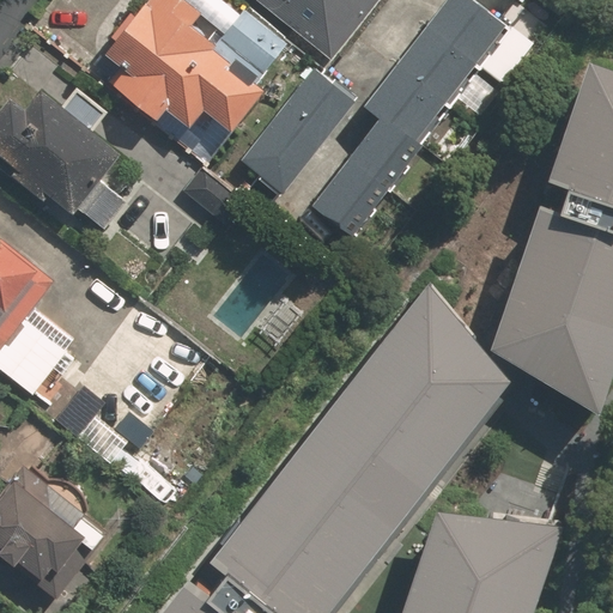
[(289,43),(246,7),(240,13),(225,1),(222,6),(214,0),(147,0),(139,11),(134,7),(110,35),(115,38),(105,50),(129,71),(119,83),(161,117),(171,104),(194,123),(208,108),(234,128),(267,87),(259,79),(289,43)]
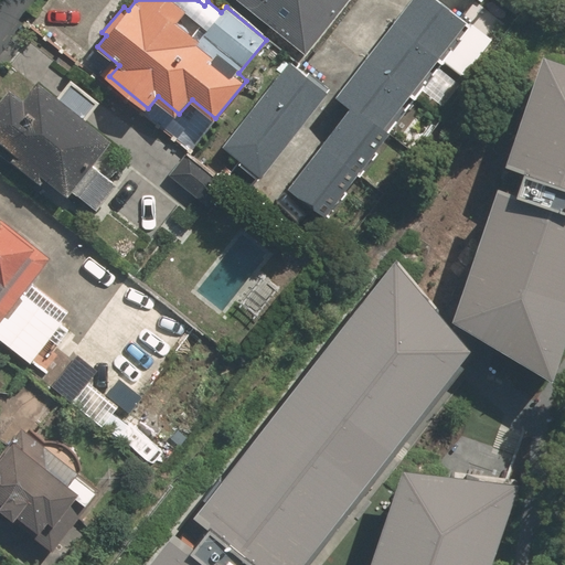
[(238,0),(304,52),(344,0),(238,0)]
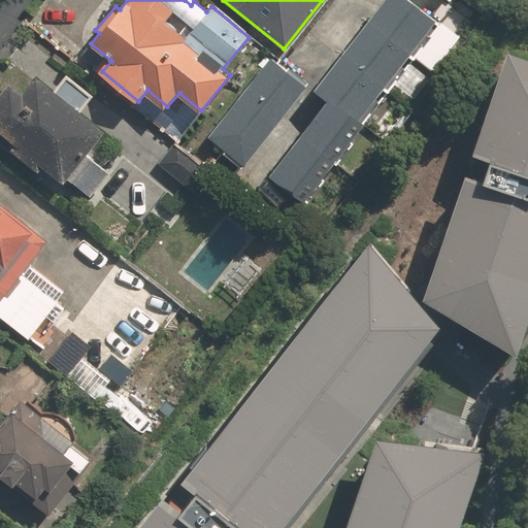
[(440,23),(409,0),(382,0),(316,88),(328,97),(269,174),(305,201),(440,23)]
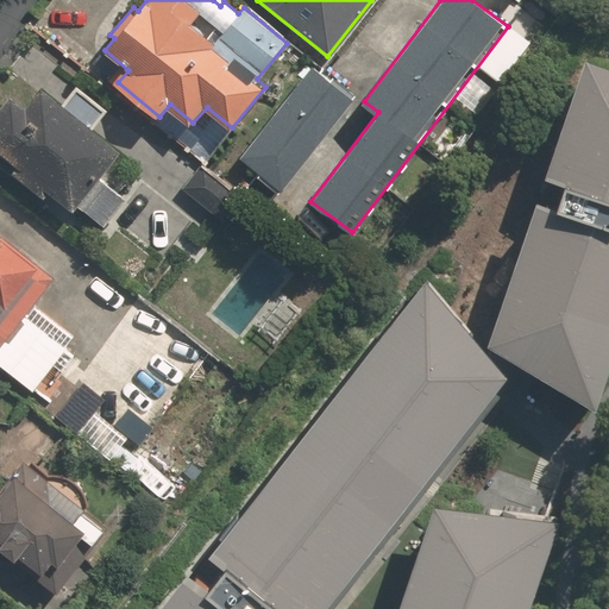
[(608,56),(585,49),(491,336),(596,399),(608,360),(608,56)]
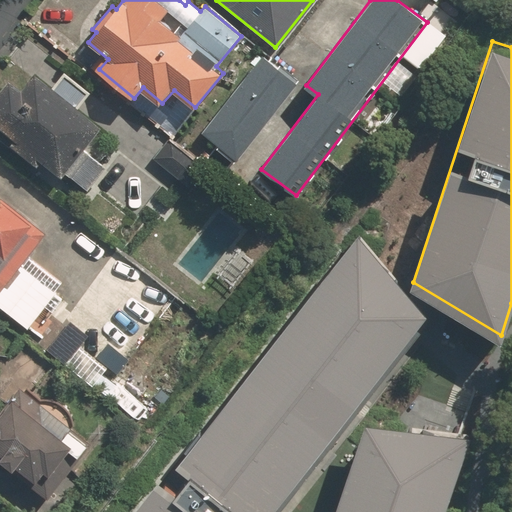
[(297,80),(266,56),(205,135),(236,159),(297,80)]
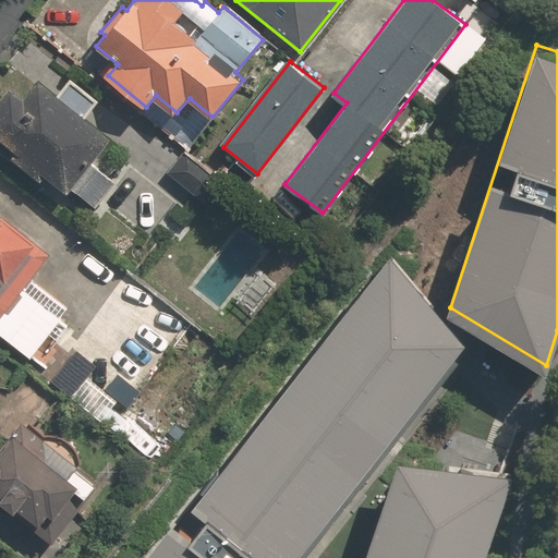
[(58,95),(40,80),(27,96),(14,86),(0,102),(0,147),(44,182),(49,177),(70,193),(74,187),(97,206),(117,180),(91,160),(110,136),(86,117),(99,100),(71,77),(58,95)]
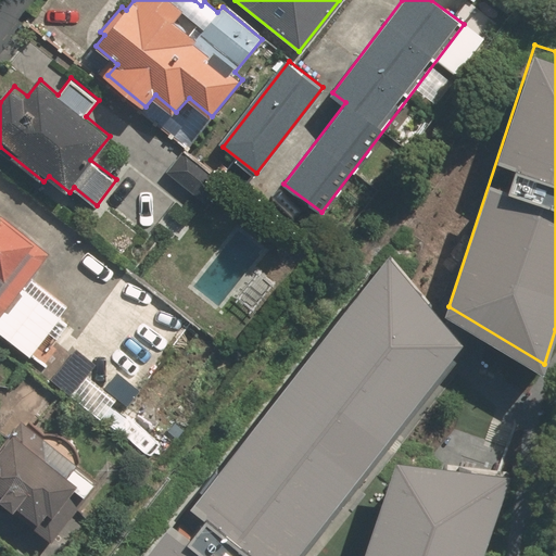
[(220,179),(182,151),(166,172),(204,200),(220,179)]
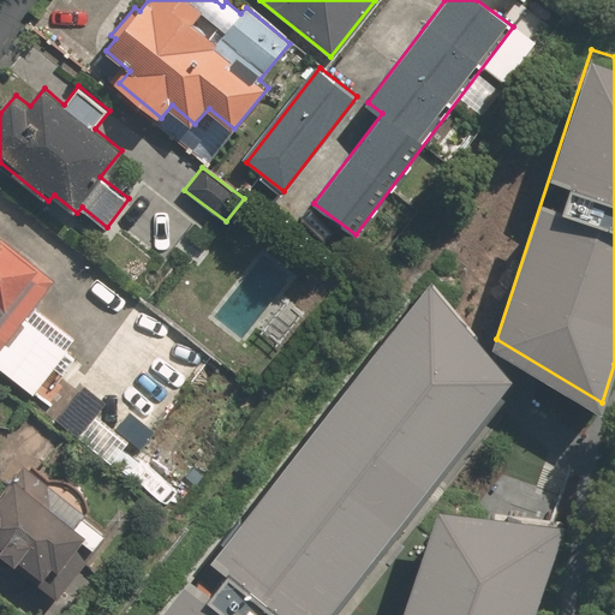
[(0,368),(42,400),(77,356),(27,316),(57,278),(0,233),(0,368)]
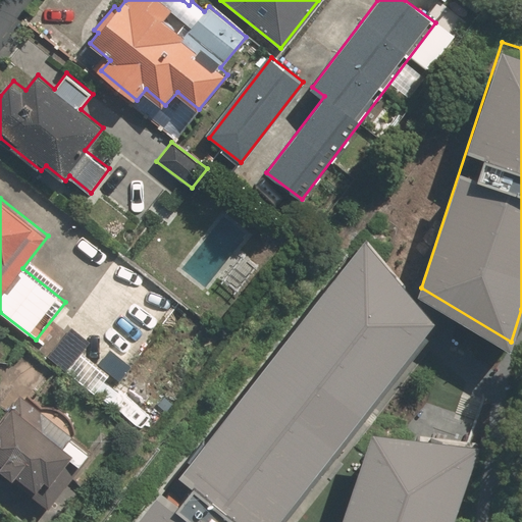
[(267,521),(437,312),(369,231),(179,463),(196,476),(177,499),(162,485),(132,521),(267,521)]
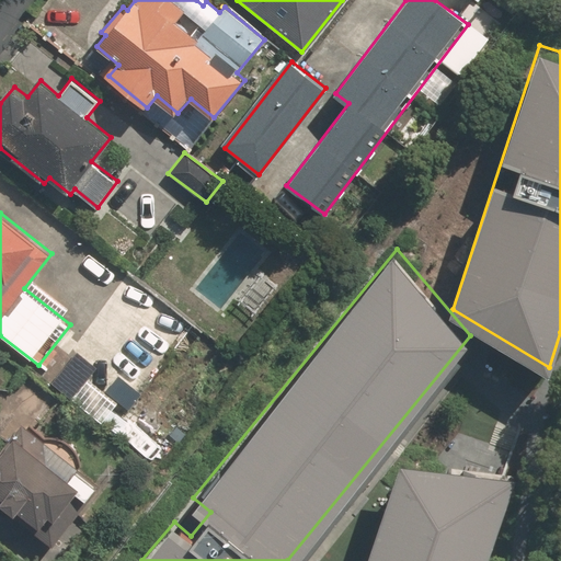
[(30,426),(0,459),(0,508),(3,504),(48,545),(89,501),(83,495),(100,478),(55,437),(48,444),(30,426)]
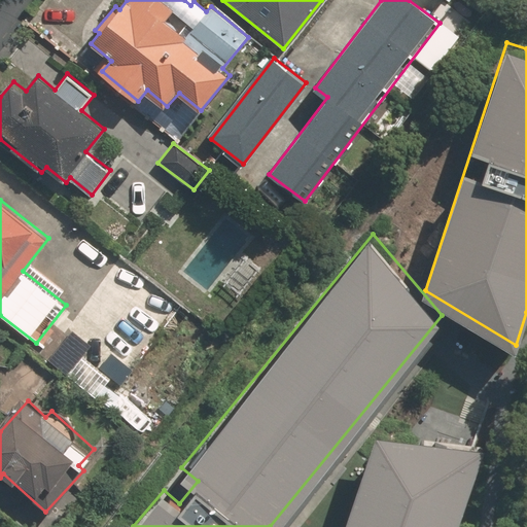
[(457,526),(487,441),(379,430),(346,526),(457,526)]
